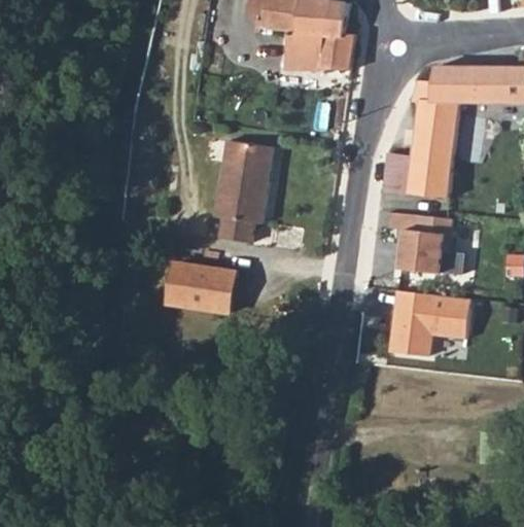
[(262,0),(259,27),(286,31),(295,32),(300,0),(262,0)]
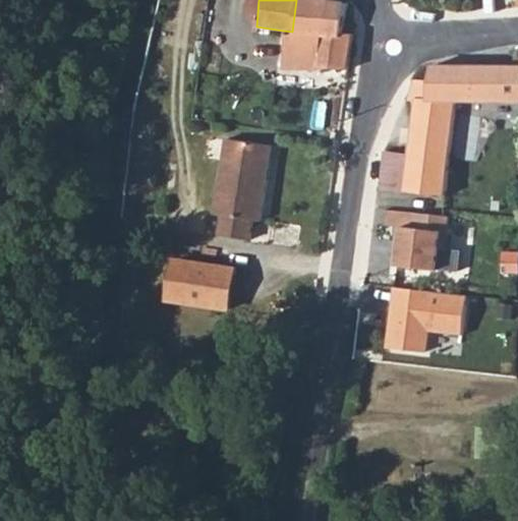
[(279,68),(343,69),(348,34),(339,33),(343,3),(319,0),(296,0),(292,32),(283,31),(279,68)]
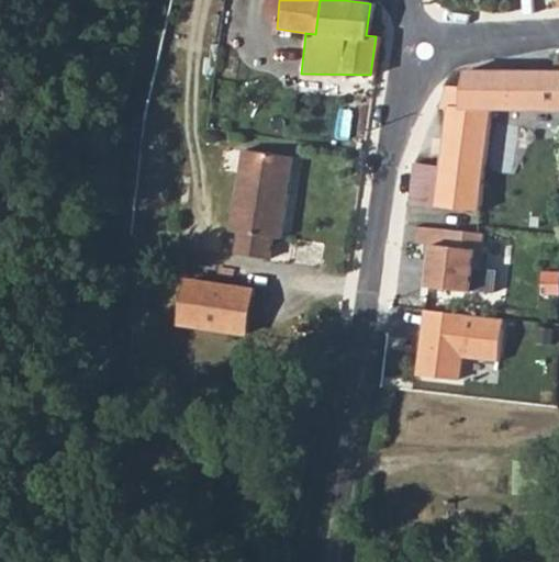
[(512,112),(558,112),(558,53),(551,54),(551,70),(464,71),(462,87),(443,86),(437,108),(445,108),(437,166),(433,206),(477,212),(483,158),(501,159),(503,143),(509,143),(512,112)]
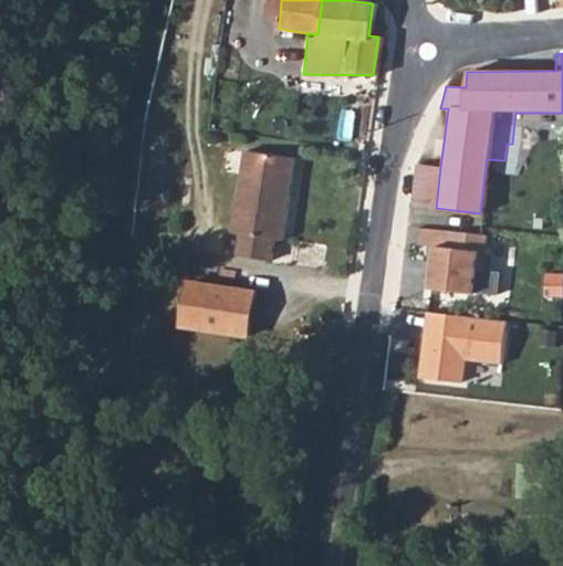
[(237,234),(233,257),(269,262),(272,241),(281,242),(292,160),(240,152),(228,233),(237,234)]
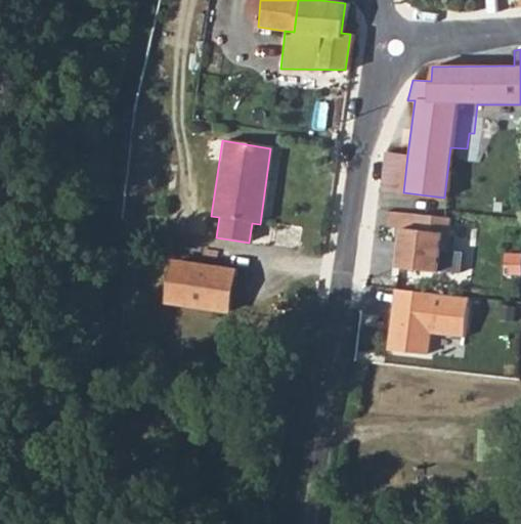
[(381,189),(403,192),(407,155),(385,154),(381,189)]
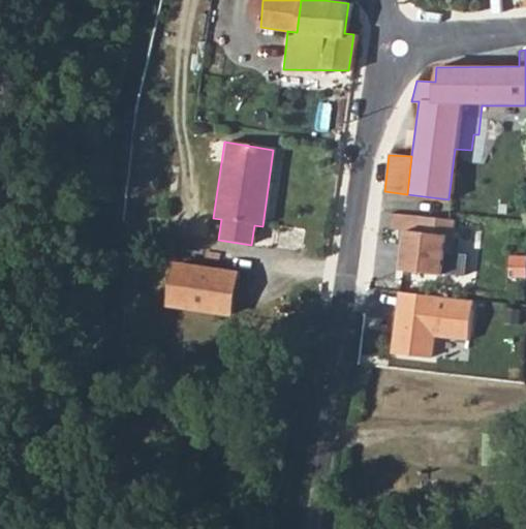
[(404,230),(399,270),(440,275),(442,254),(447,254),(452,220),(415,216),(413,231),(404,230)]
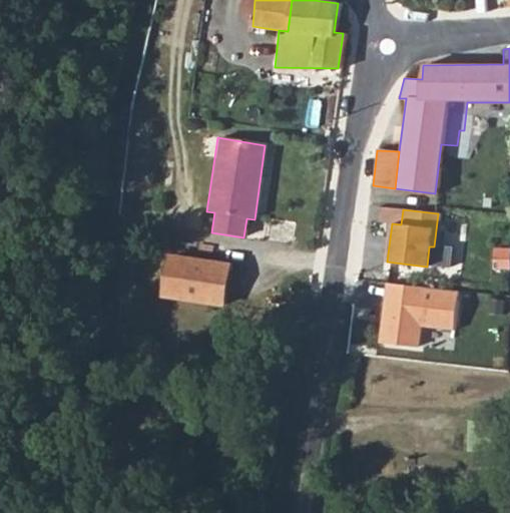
[(496,274),(508,275),(509,238),(490,236),(488,249),(498,250),(496,274)]
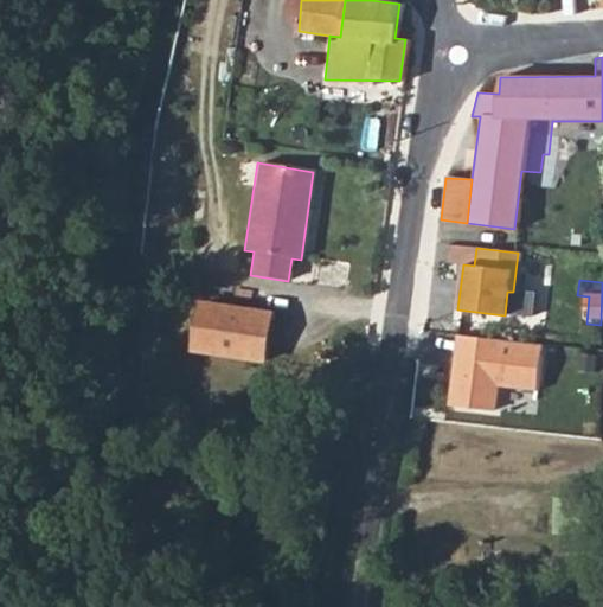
[(271,314),(200,305),(194,351),(264,362),(271,314)]
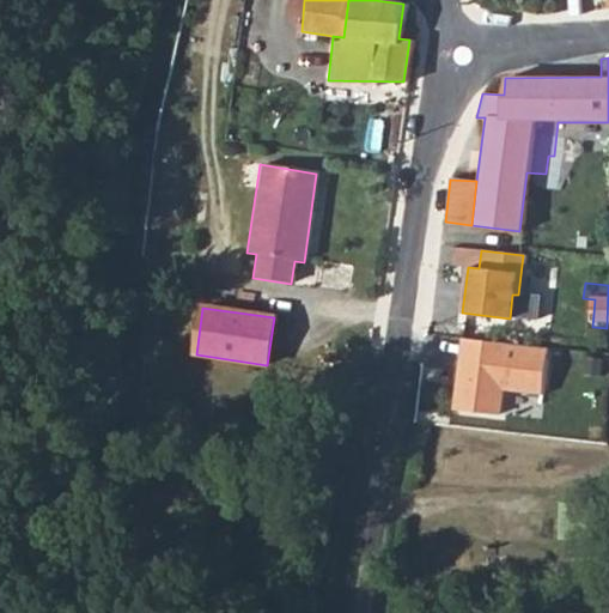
[(544,349),(460,338),(451,410),(495,414),(498,389),(540,394),(544,349)]
